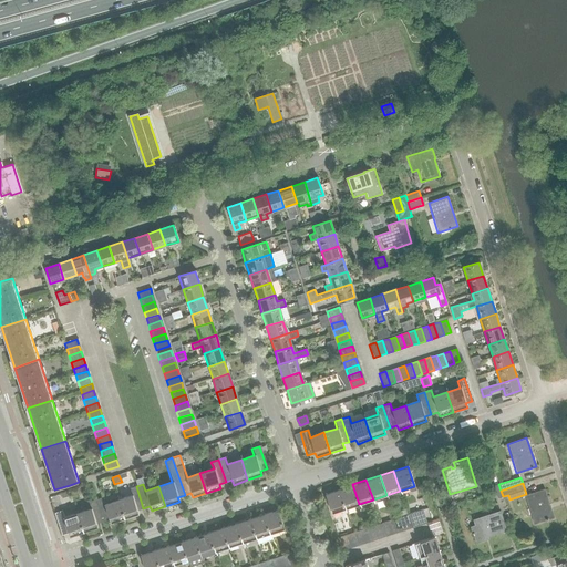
[(339,488),(346,508),(359,504),(352,484),(339,488)]
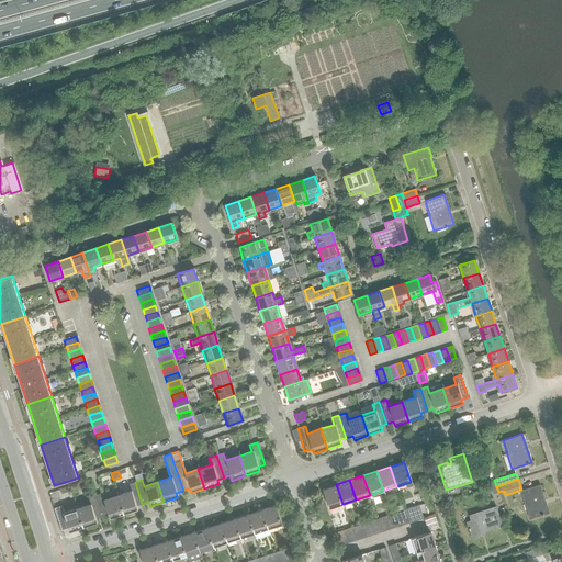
[(142,504),(135,482),(127,484),(130,491),(116,495),(123,515),(137,510),(135,506),(142,504)]
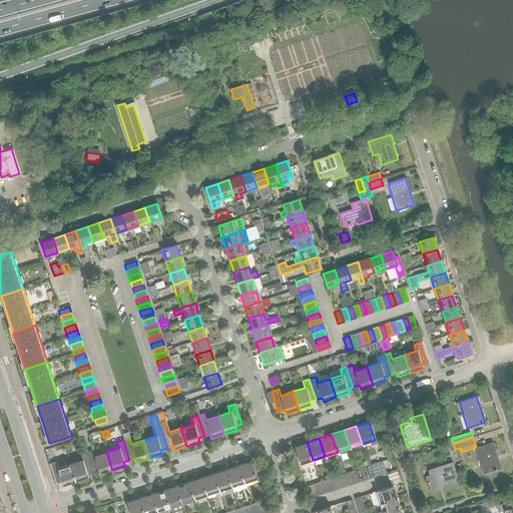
[(300,465),(313,460),(307,442),(294,446),(300,465)]
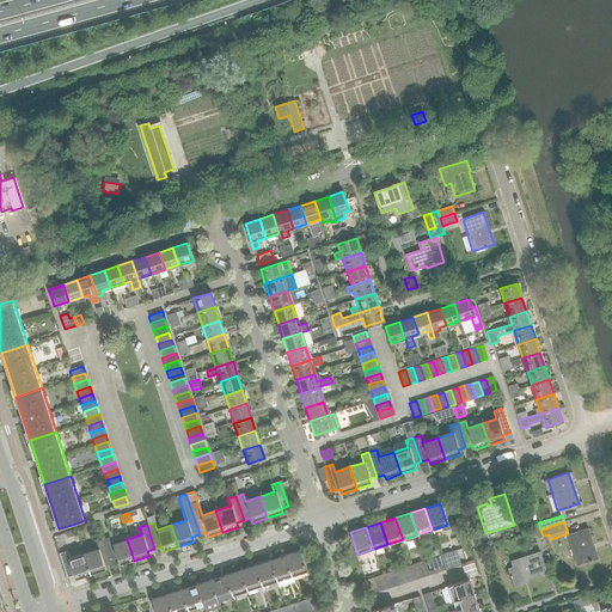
[(575,565),(597,558),(587,528),(565,536),(575,565)]
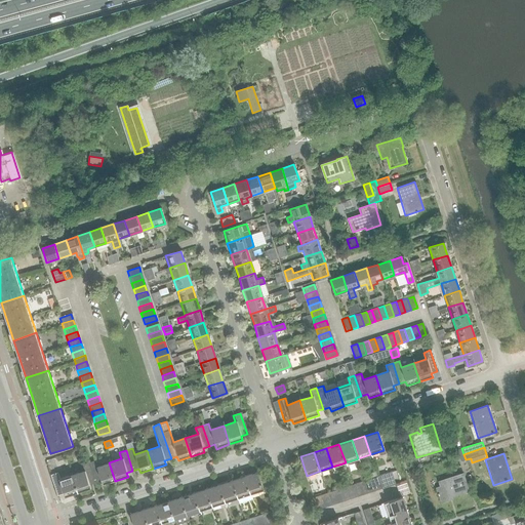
[(115,481),(109,462),(97,467),(95,460),(88,462),(94,484),(101,482),(103,486),(115,481)]
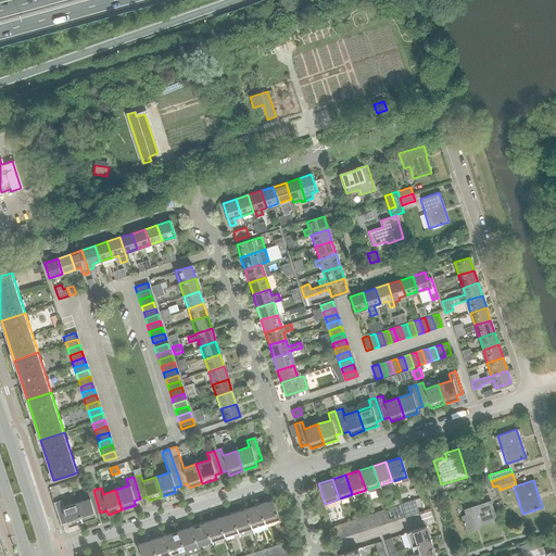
[(88,500),(75,504),(81,522),(95,518),(93,515),(100,513),(93,490),(86,492),(88,500)]
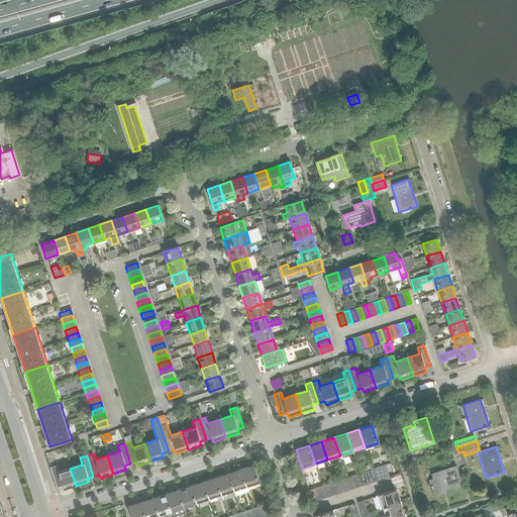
[(252,463),(239,469),(245,487),(259,483),(252,463)]
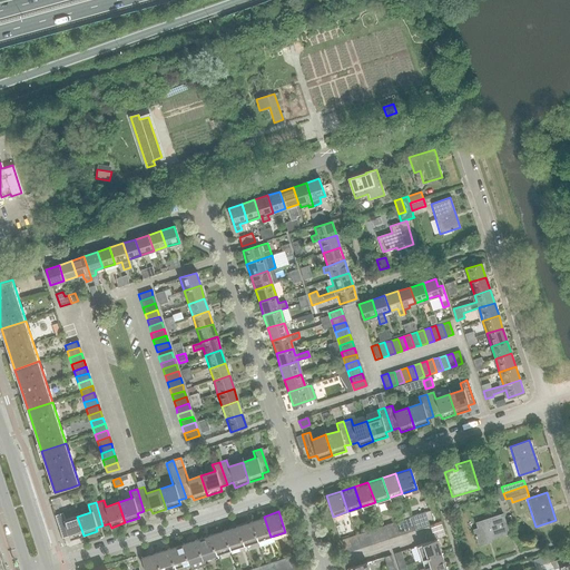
[(415,530),(429,526),(424,512),(411,517),(415,530)]
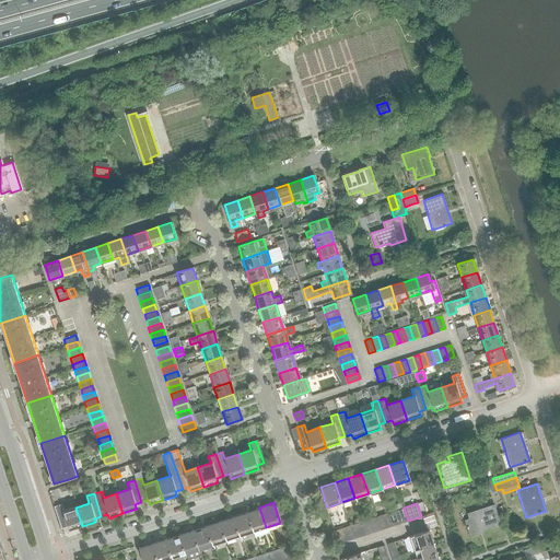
[(61,528),(68,526),(69,529),(82,526),(76,508),(63,511),(61,504),(54,506),(61,528)]
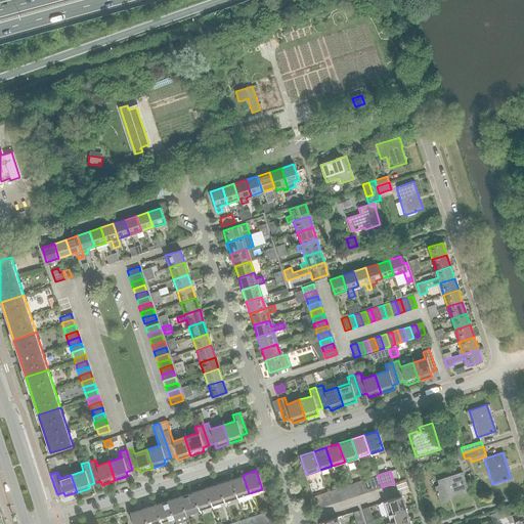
[(446,496),(467,490),(461,473),(436,481),(438,486),(434,487),(439,501),(447,499),(446,496)]
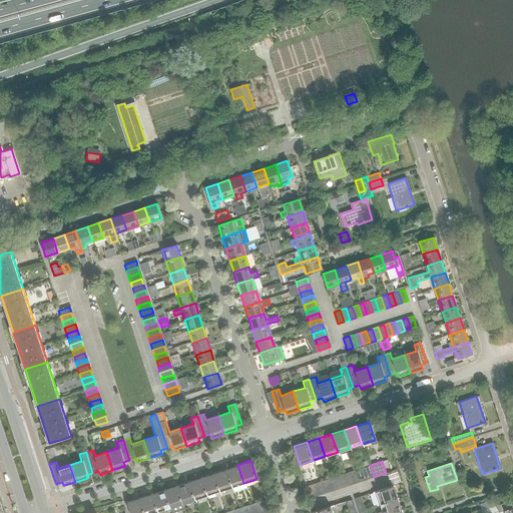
[(231,487),(243,483),(237,465),(225,469),(231,487)]
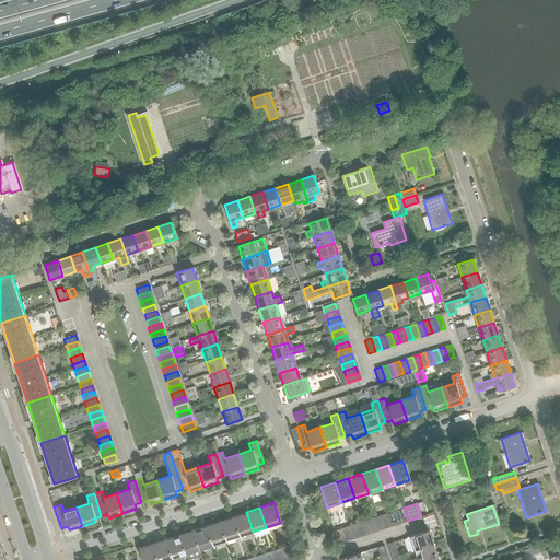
[(408,521),(404,508),(389,512),(394,525),(408,521)]
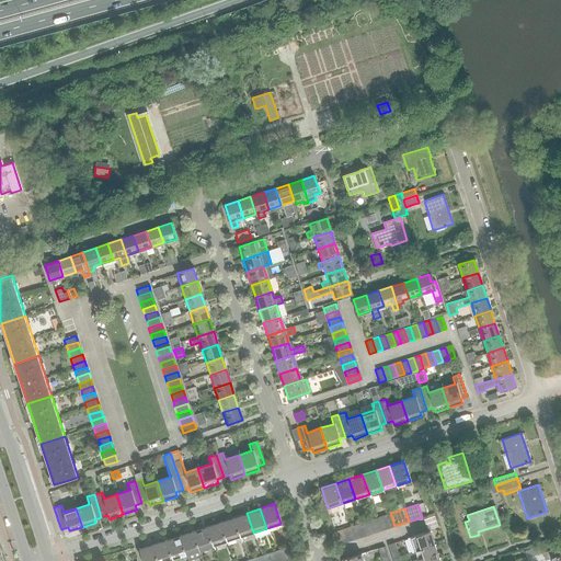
[(240,537),(253,533),(247,513),(233,517),(240,537)]
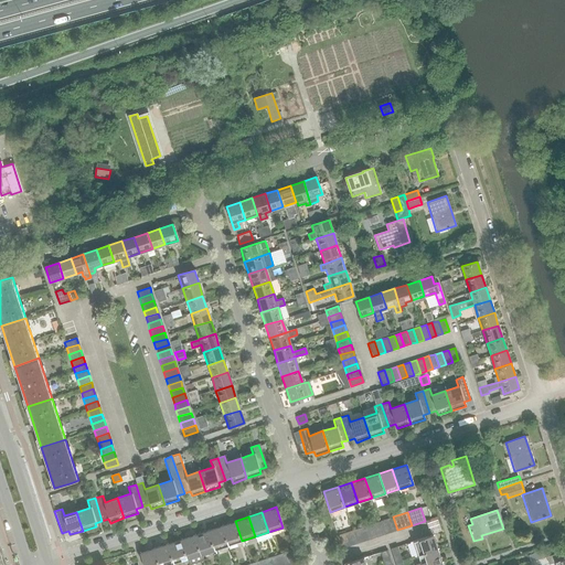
[(397,530),(393,516),(380,521),(384,534),(397,530)]
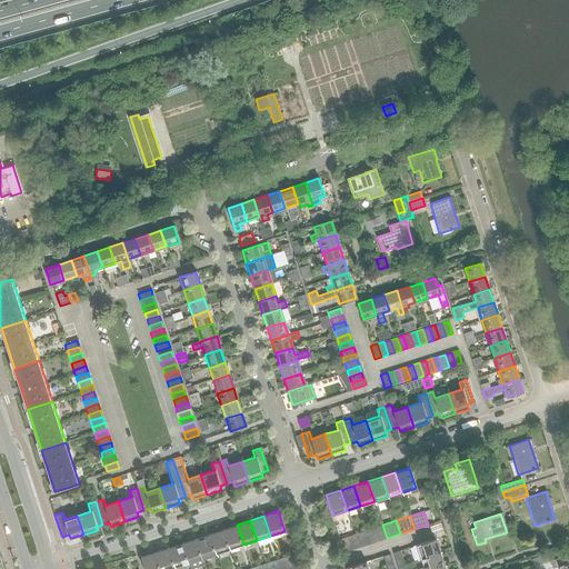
[(243,545),(237,525),(222,529),(229,549),(243,545)]
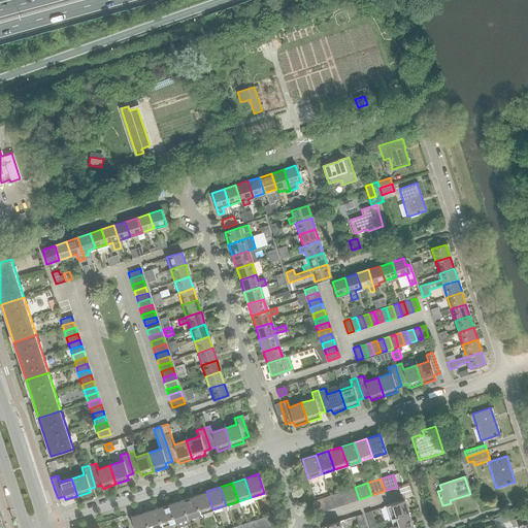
[(359,499),(355,487),(342,491),(347,503),(359,499)]
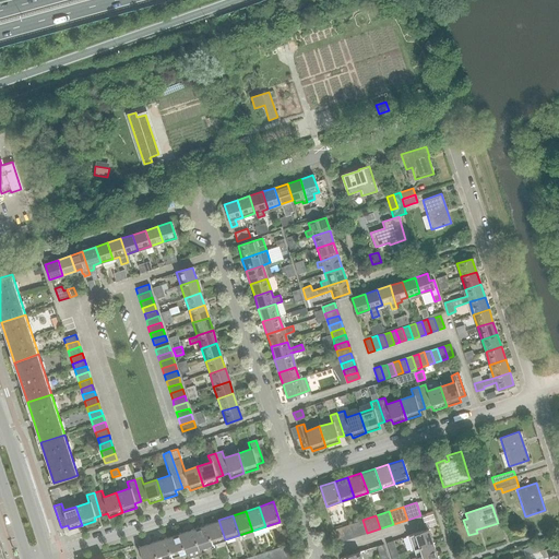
[(225,539),(218,520),(205,524),(212,544),(225,539)]
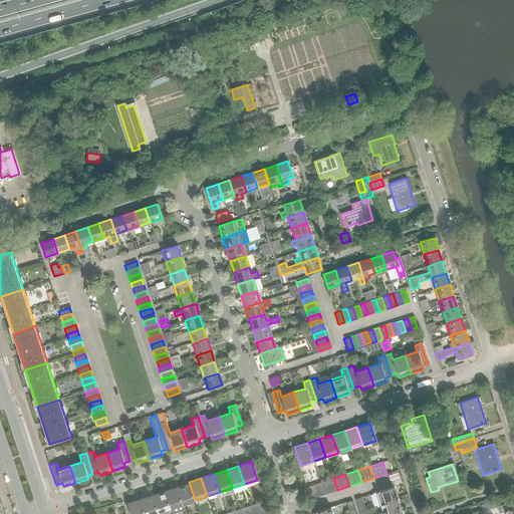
[(337,490),(333,478),(320,482),(324,494),(337,490)]
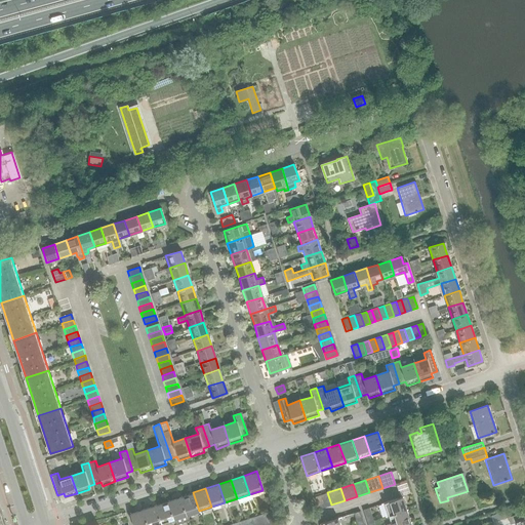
[(199,511),(193,492),(180,496),(187,515),(199,511)]
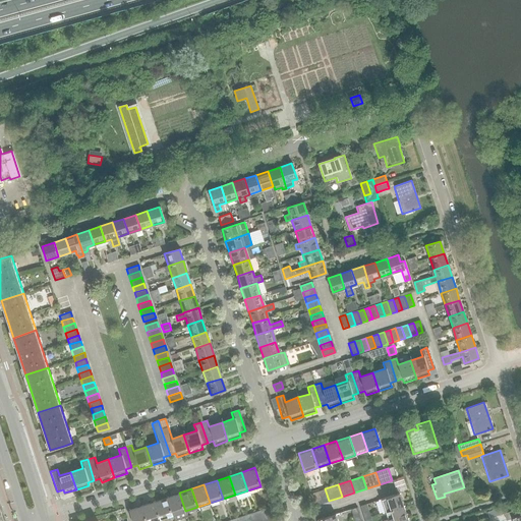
[(329,501),(325,488),(312,493),(316,505),(329,501)]
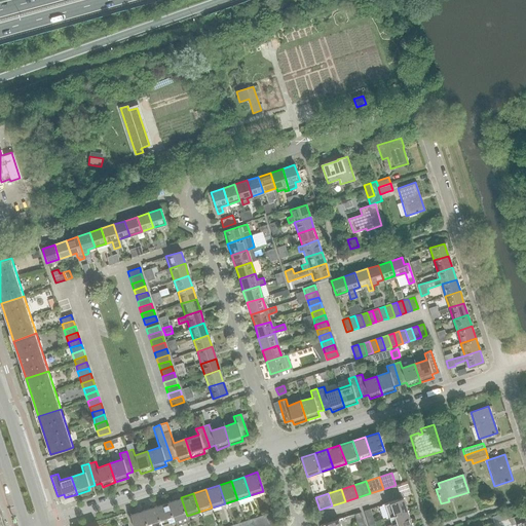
[(181,497),(167,501),(174,521),(176,525),(188,521),(187,516),(181,497)]
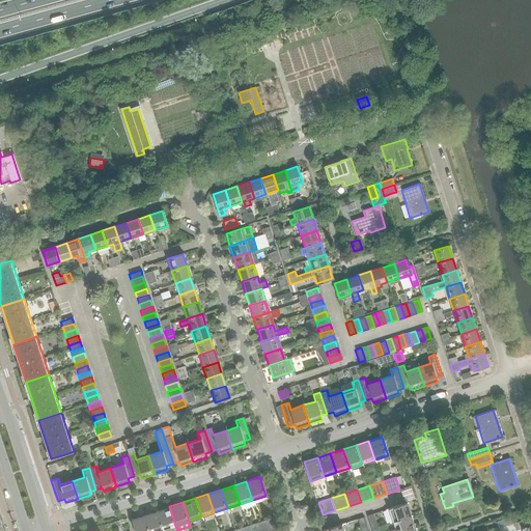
[(408,502),(404,503),(388,508),(392,522),(412,515),(408,502)]
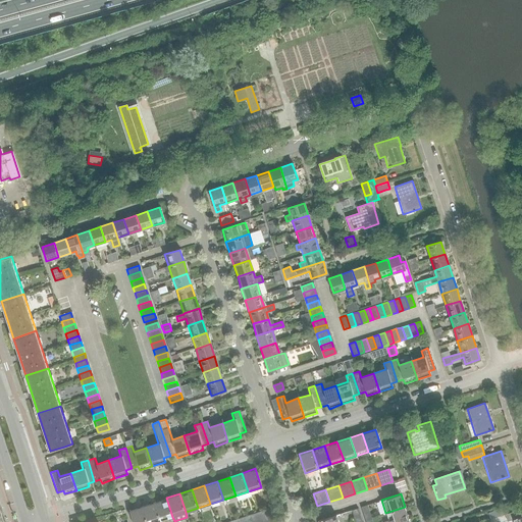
[(166,498),(154,502),(160,521),(172,517),(166,498)]
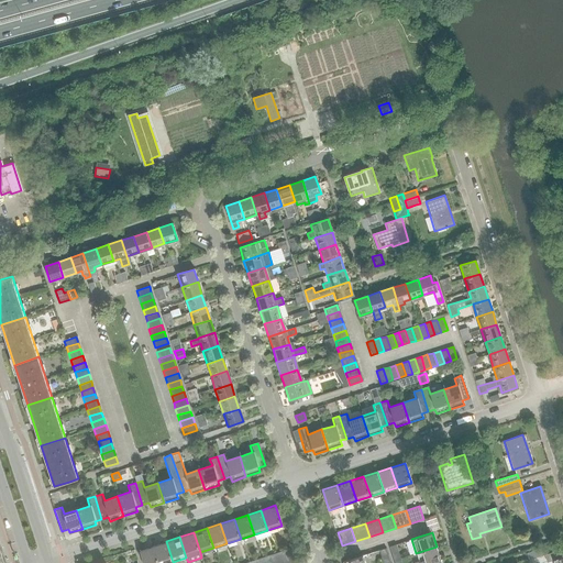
[(157,562),(168,562),(173,562),(166,541),(153,547),(157,562)]
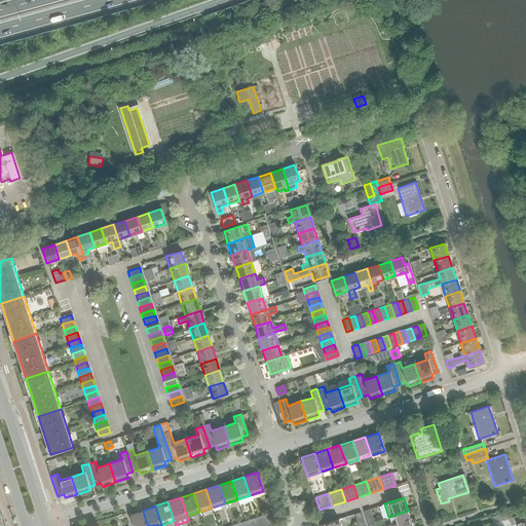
[(374,522),(370,509),(363,511),(367,524),(374,522)]
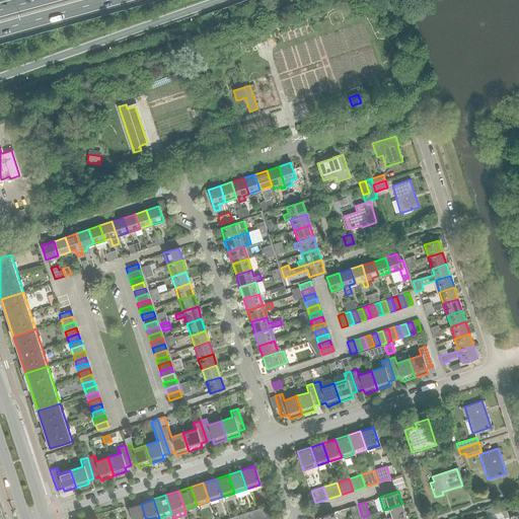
[(128,508),(131,518),(145,518),(141,504),(128,508)]
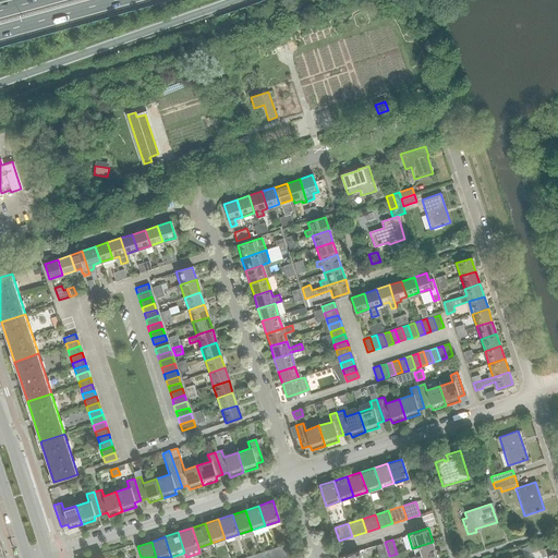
[(427,557),(437,555),(433,542),(412,548),(415,556),(409,557),(427,557)]
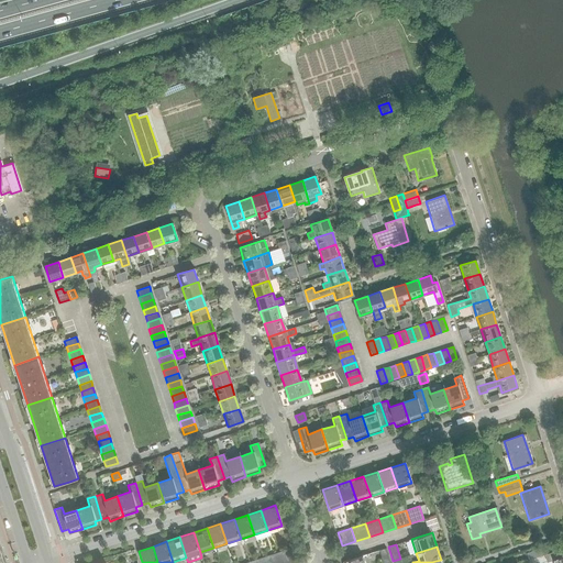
[(378,550),(382,562),(385,562),(390,562),(385,548),(378,550)]
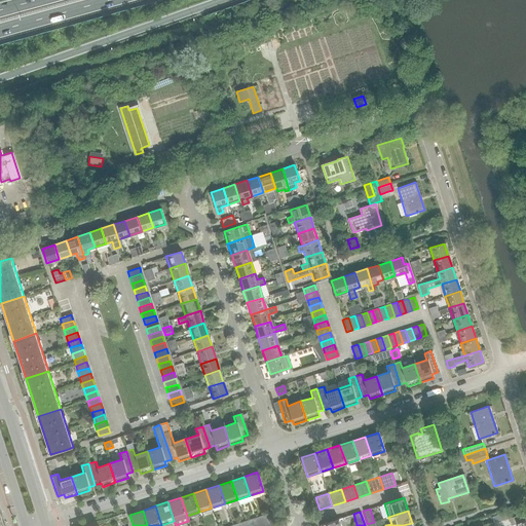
[(517,523),(517,525),(525,525),(525,513),(509,519),(511,525),(517,523)]
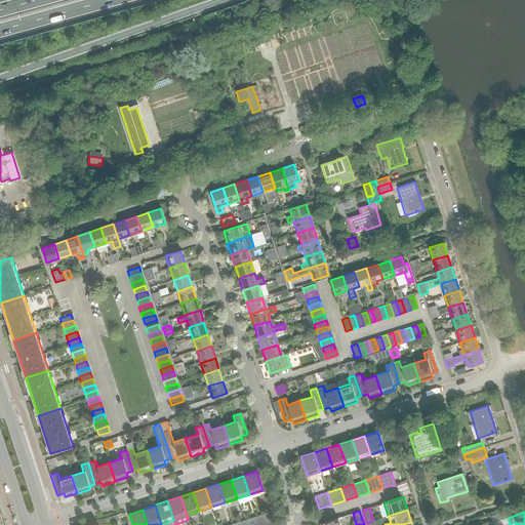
[(268,524),(264,514),(256,516),(259,524),(268,524)]
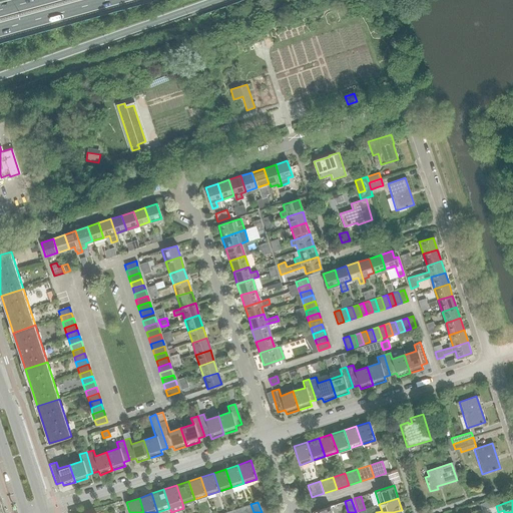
[(253,512),(250,504),(238,508),(239,512),(253,512)]
